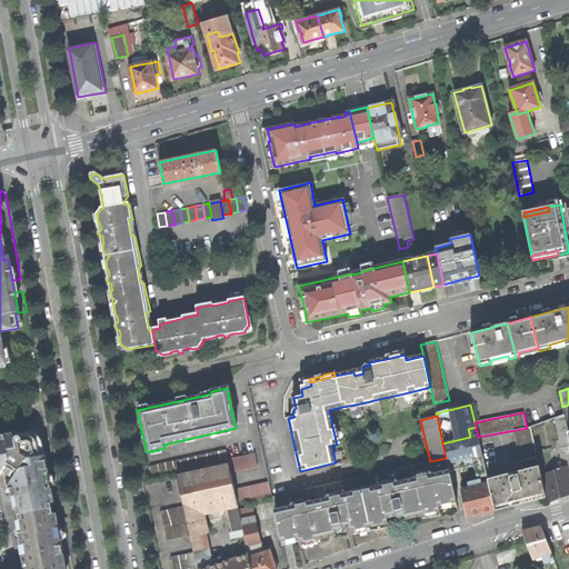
[(537,457),(539,465),(556,461),(555,460),(558,459),(557,453),(568,450),(568,437),(568,432),(565,416),(531,427),(537,457)]
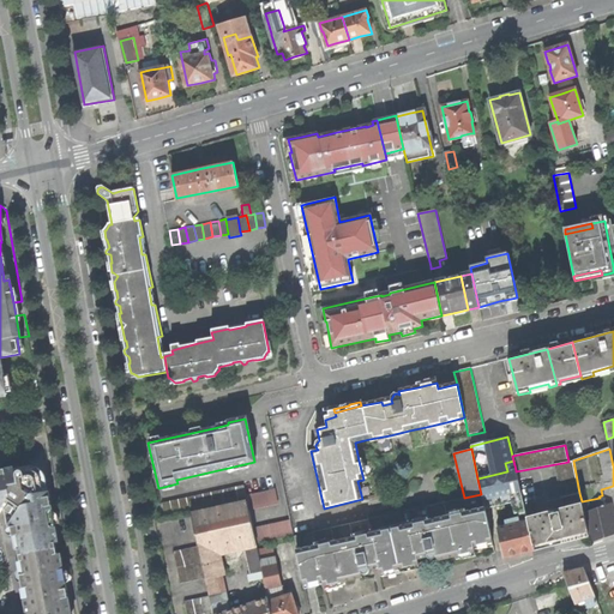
[(516,470),(513,461),(505,463),(507,471),(516,470)]
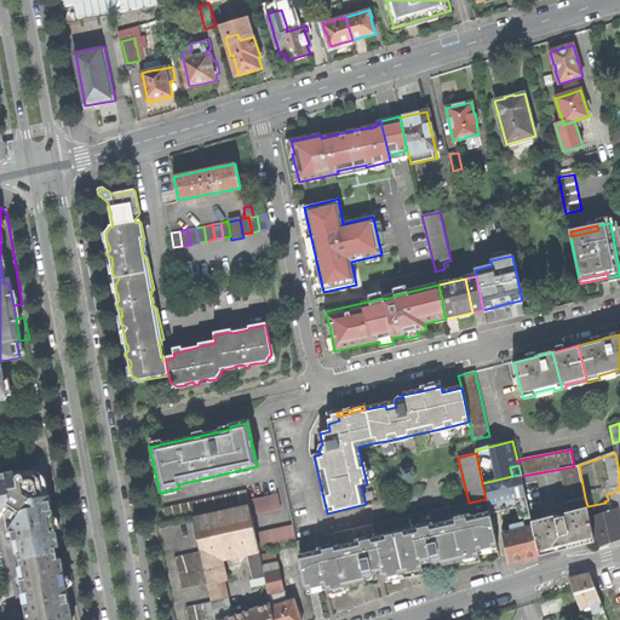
[(579,465),(574,466),(561,469),(568,501),(585,498),(579,465)]
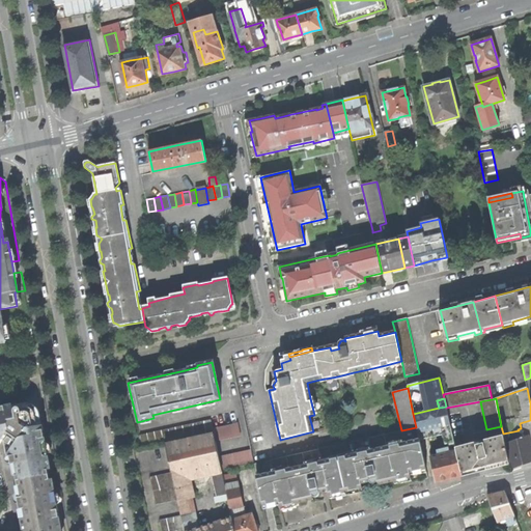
[(38,426),(36,416),(32,416),(32,414),(28,411),(26,412),(25,408),(14,410),(14,408),(10,406),(0,408),(0,440),(3,440),(14,447),(17,463),(20,480),(47,475),(44,457),(49,456),(43,428),(40,426),(38,426)]
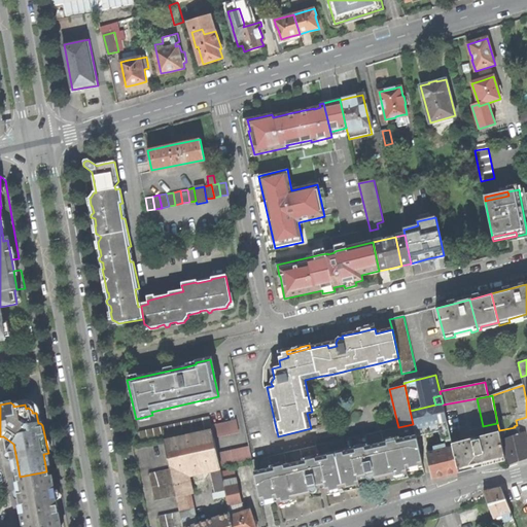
[(437,424),(447,421),(443,405),(443,403),(435,405),(410,411),(413,424),(415,429),(426,426),(437,424)]
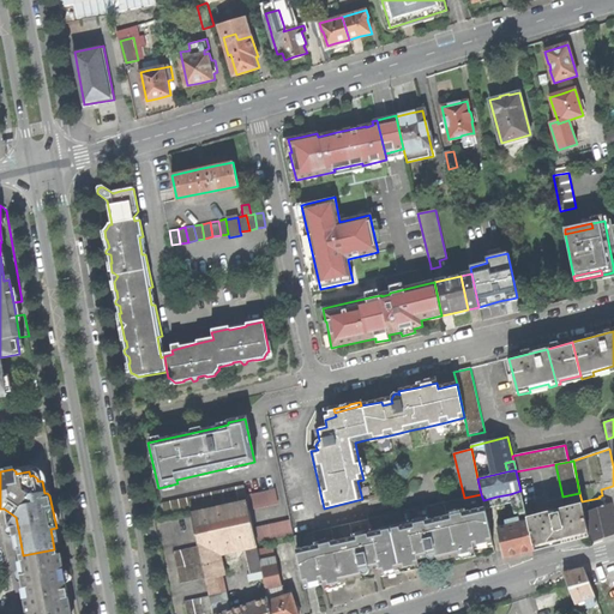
[(37,481),(42,481),(41,479),(40,476),(37,474),(36,474),(35,473),(34,471),(29,471),(30,476),(32,475),(37,479),(37,481)]
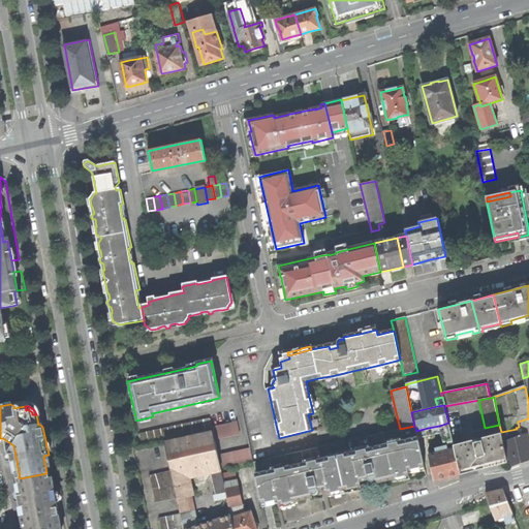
[(212,427),(210,417),(139,434),(143,447),(213,432),(212,427)]
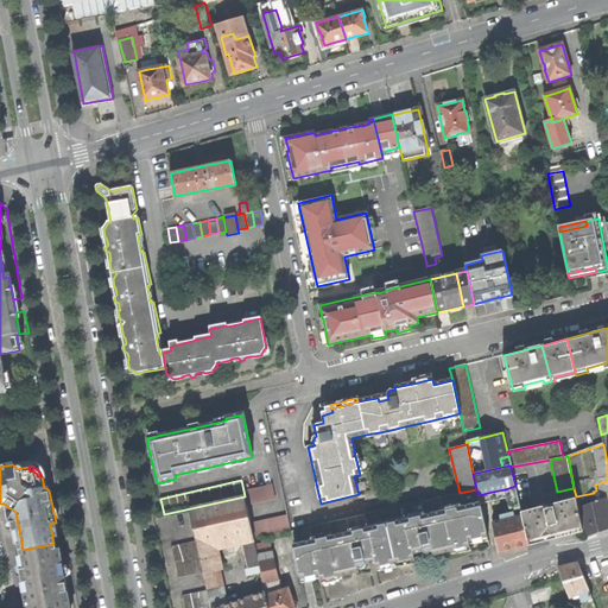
[(247,506),(276,499),(272,485),(244,491),(245,496),(247,506)]
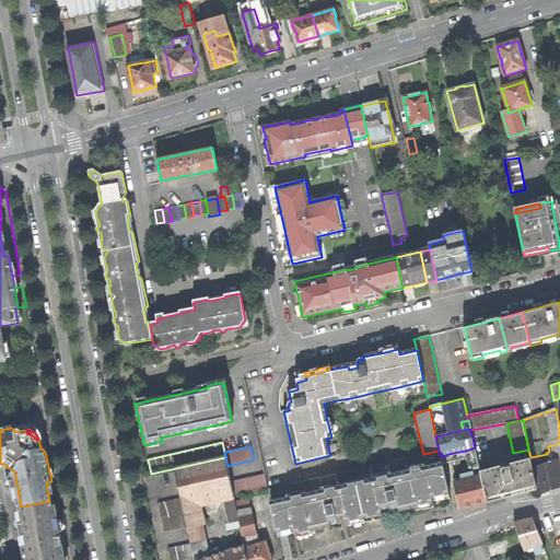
[(469,469),(470,469),(479,467),(475,447),(465,451),(469,469)]
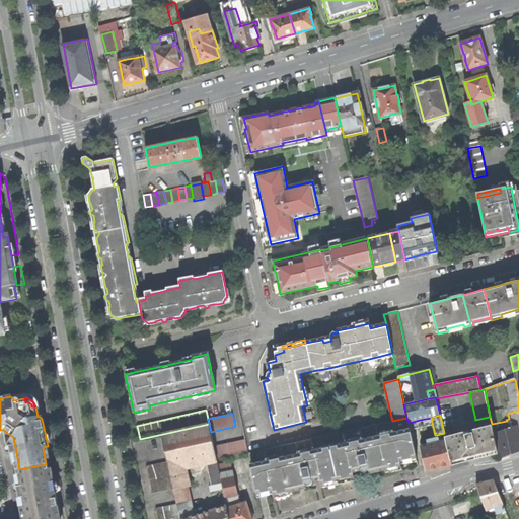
[(409,423),(406,418),(392,421),(247,453),(248,457),(251,470),(253,480),(262,478),(265,492),(273,490),(274,494),(274,495),(289,491),(305,488),(305,485),(306,485),(307,486),(311,484),(312,482),(311,478),(319,476),(320,479),(321,484),(326,483),(353,476),(352,472),(352,470),(361,467),(361,470),(363,472),(366,473),(369,470),(370,473),(385,470),(401,466),(401,464),(400,461),(416,457),(409,423)]
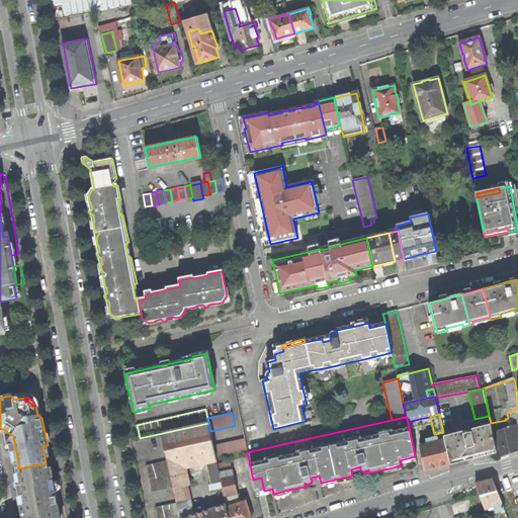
[(180,463),(208,457),(216,455),(212,445),(210,431),(208,423),(161,434),(167,461),(168,465),(180,463)]
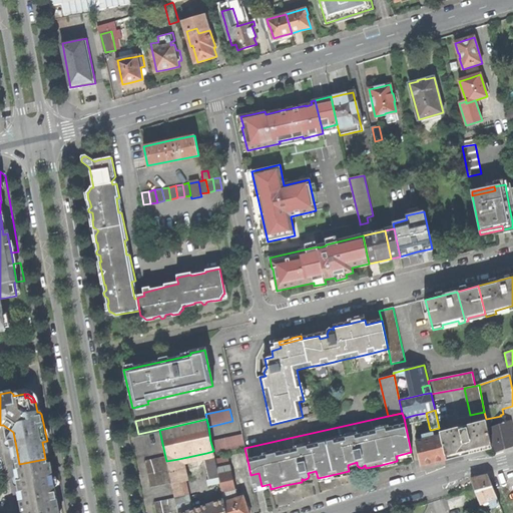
[(486,420),(440,433),(441,436),(446,460),(475,452),(492,447),(486,420)]
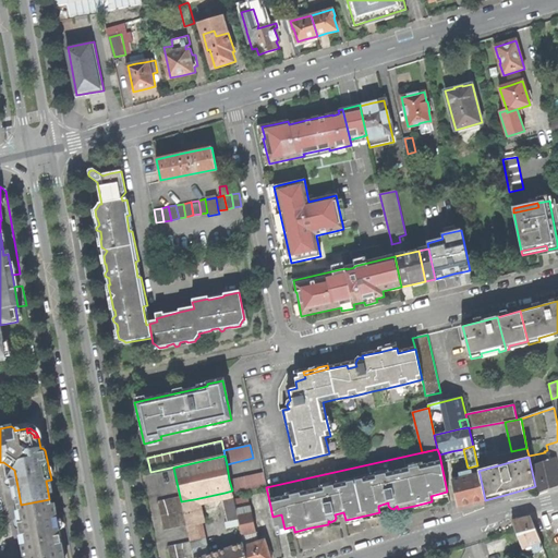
[(532,466),(538,493),(550,488),(557,485),(557,471),(555,458),(532,466)]
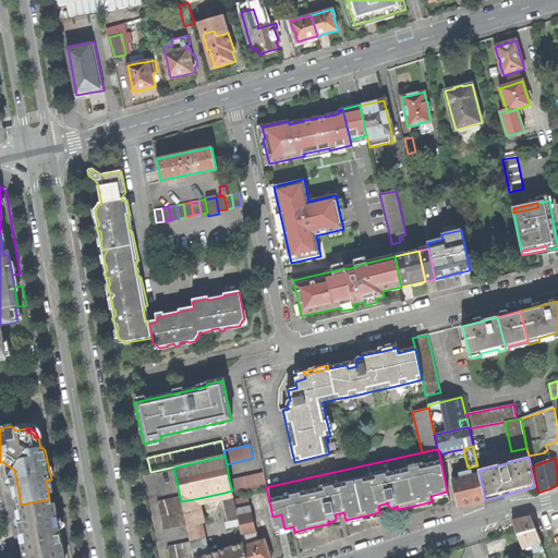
[(472,471),(473,476),(480,474),(478,471),(477,465),(469,468),(470,471),(472,471)]
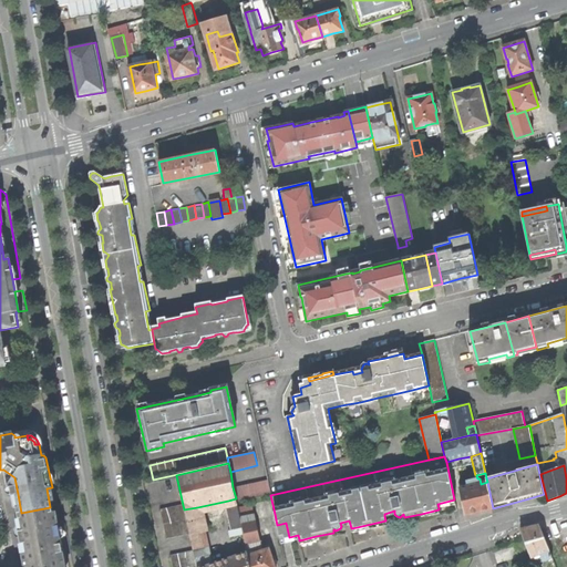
[(236,501),(270,494),(267,480),(233,487),(236,498),(236,501)]
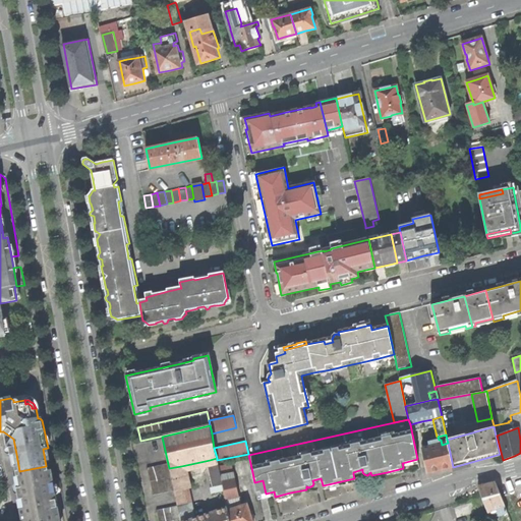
[(453,467),(448,443),(442,445),(429,448),(422,449),(428,473),(440,470),(453,467)]
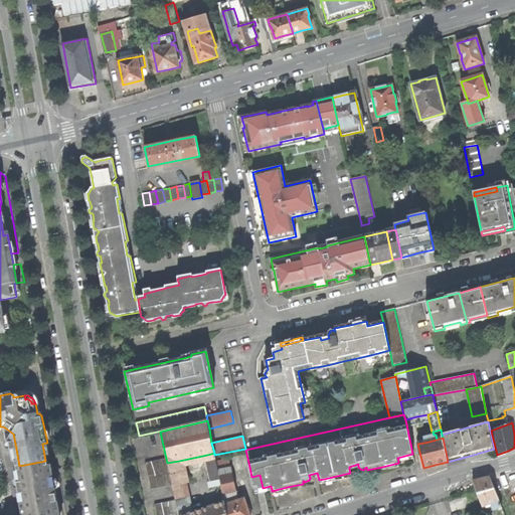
[(167,463),(166,459),(146,463),(152,490),(172,486),(167,463)]
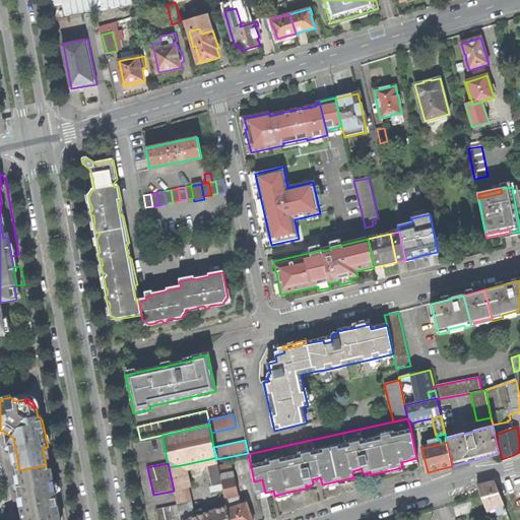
[(212,485),(220,483),(221,483),(220,475),(217,463),(210,464),(208,465),(212,485)]
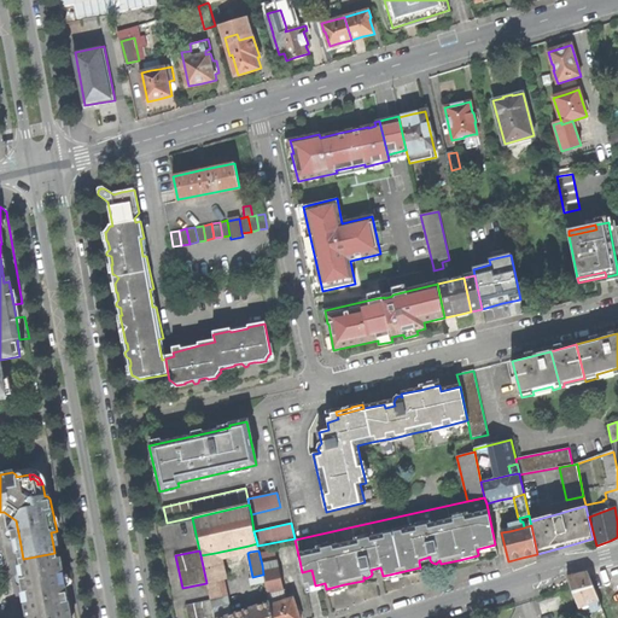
[(71,617),(66,589),(62,590),(58,572),(54,553),(23,559),(27,578),(22,579),(24,592),(29,592),(31,604),(25,604),(28,617),(71,617)]
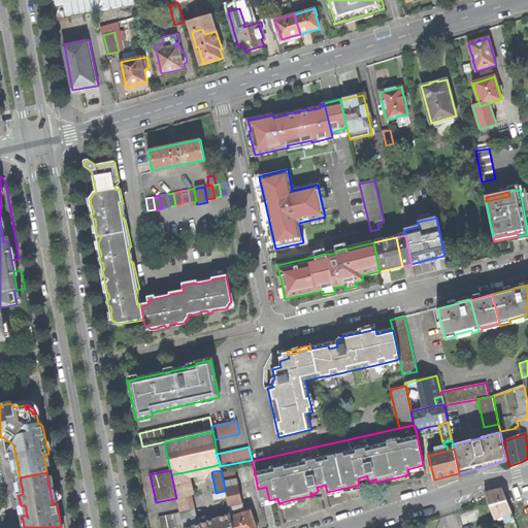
[(176,499),(189,496),(189,493),(184,472),(171,474),(176,498),(176,499)]
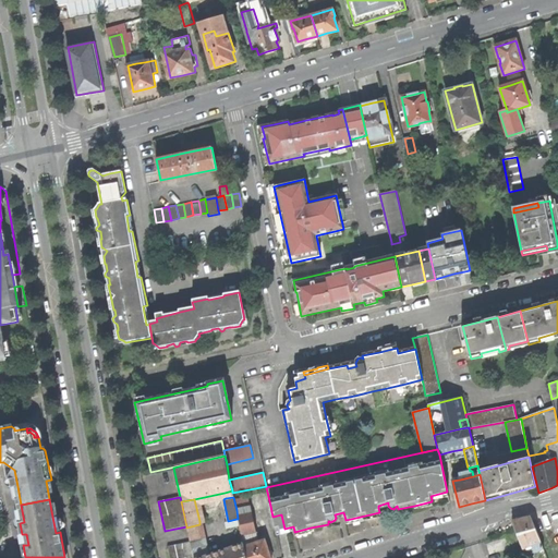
[(257,543),(251,507),(237,510),(238,519),(243,543),(251,541),(252,545),(257,543)]
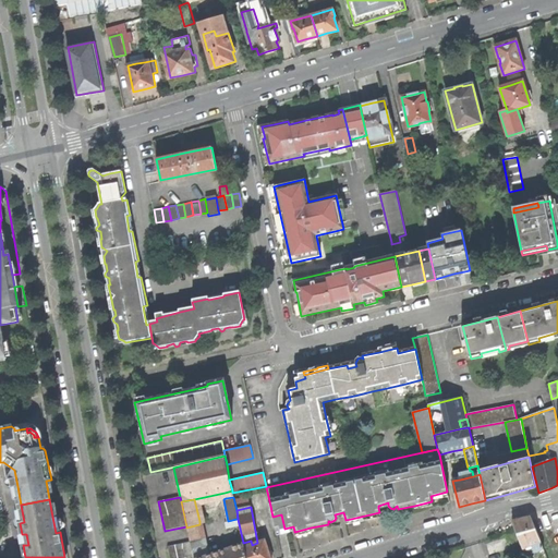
[(287,533),(294,531),(293,526),(284,529),(281,514),(273,517),(277,535),(287,533)]
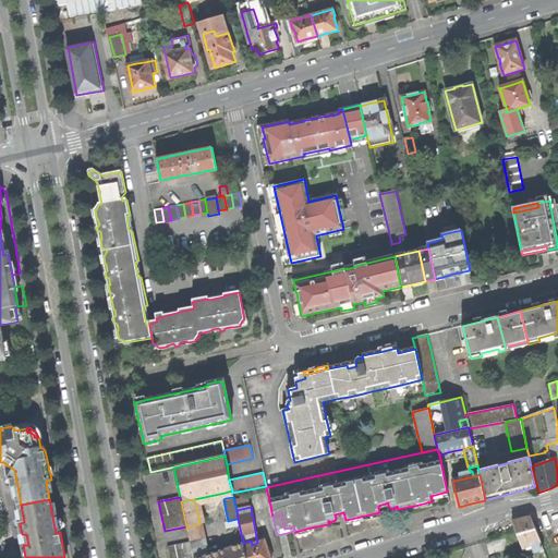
[(532,545),(535,554),(544,550),(532,518),(522,521),(512,523),(522,548),(532,545)]
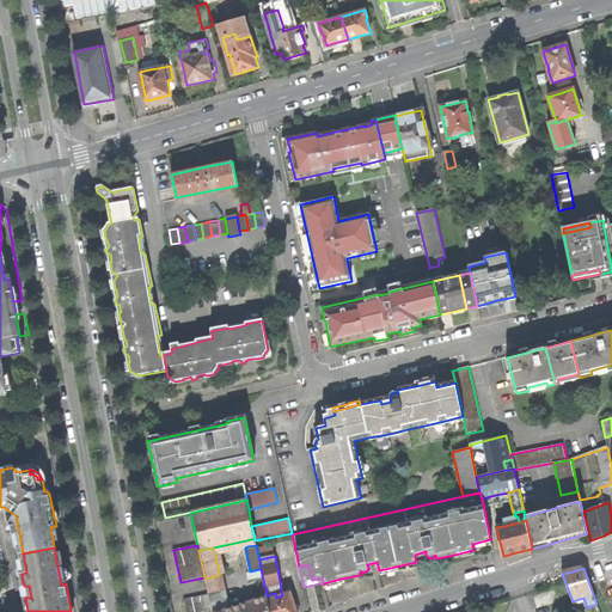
[(261,577),(259,569),(250,571),(246,573),(248,580),(261,577)]
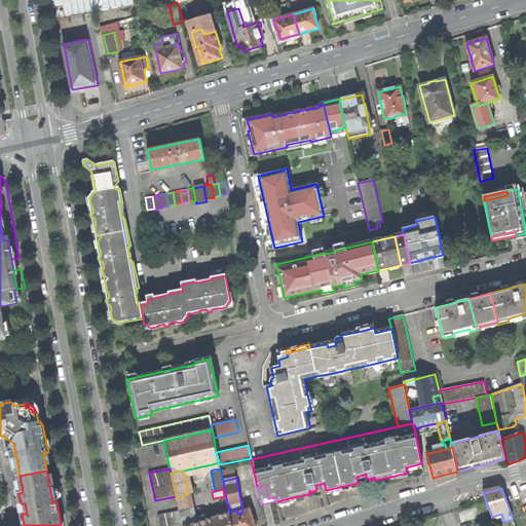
[(176,497),(179,510),(191,508),(188,494),(176,497)]
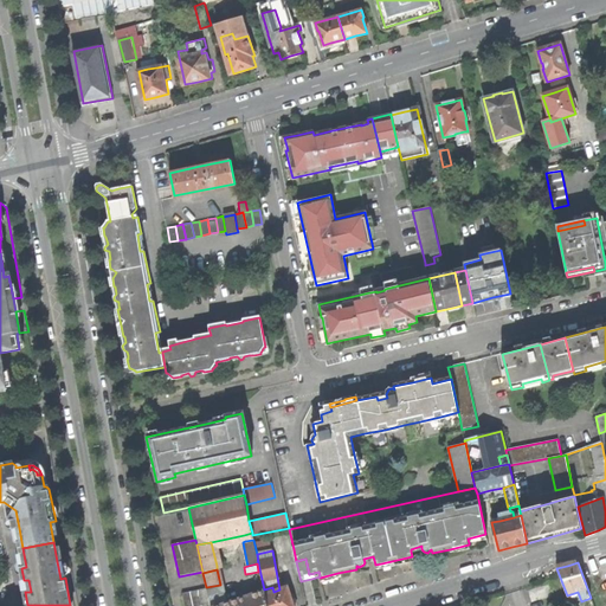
[(219,605),(225,604),(220,585),(206,587),(207,588),(210,605),(219,605)]
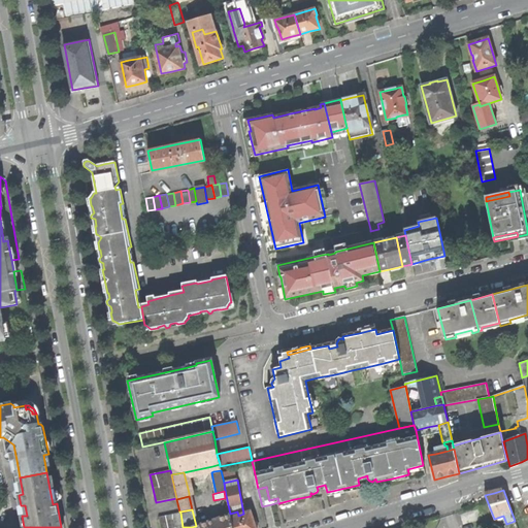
[(238,516),(231,518),(233,527),(256,527),(255,525),(258,523),(256,517),(253,518),(251,510),(243,514),(238,516)]
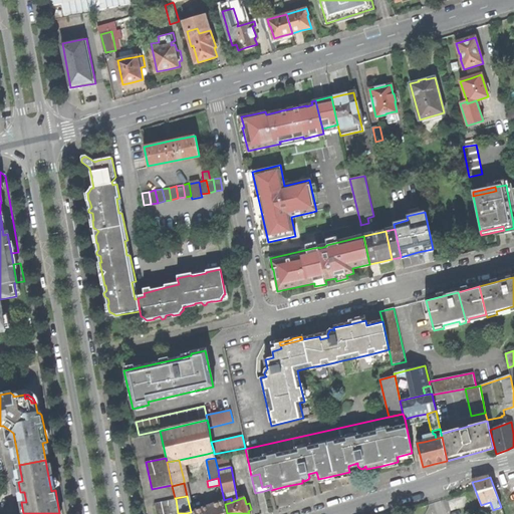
[(157,513),(178,513),(176,499),(155,504),(157,513)]
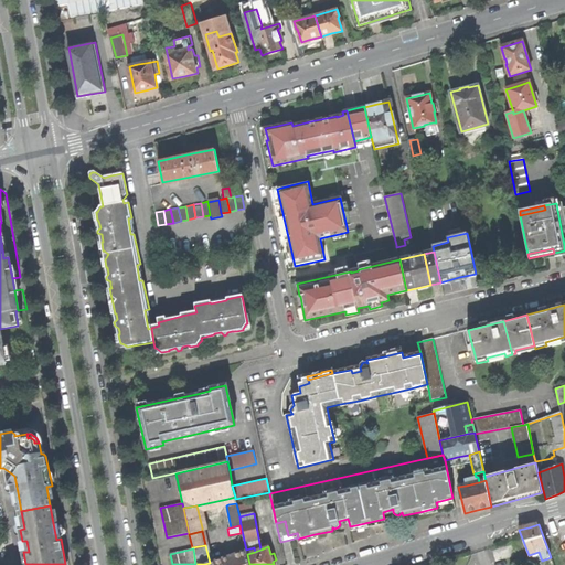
[(246,551),(210,563),(204,564),(249,564),(247,554),(246,551)]
